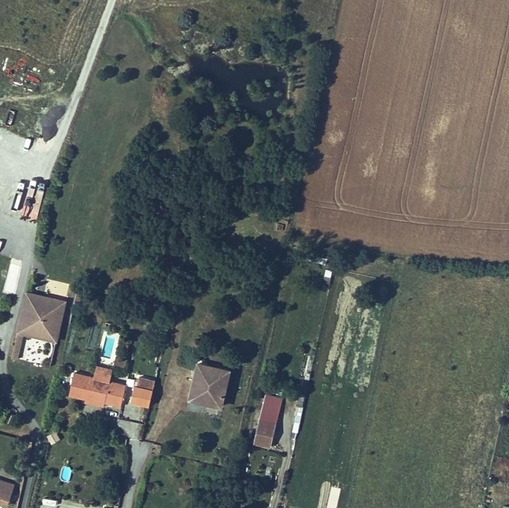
[(16,326),(49,333),(58,294),(47,291),(46,294),(36,291),(35,295),(30,294),(27,290),(19,288),(11,325),(16,326)]
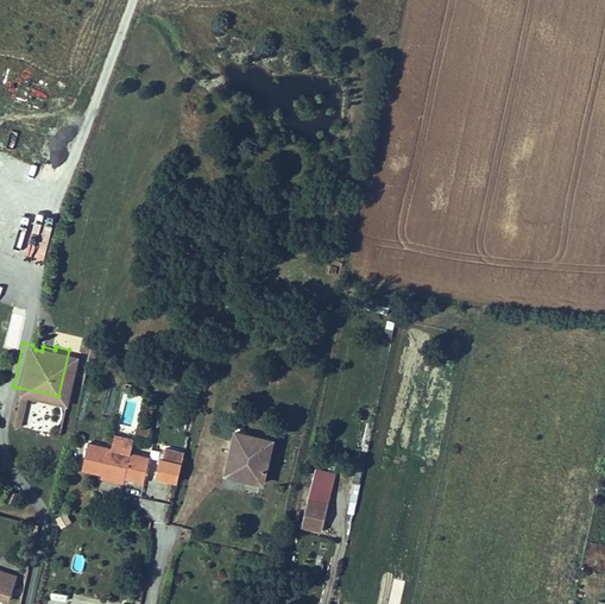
[(19,388),(13,387),(10,403),(16,406),(19,388)]
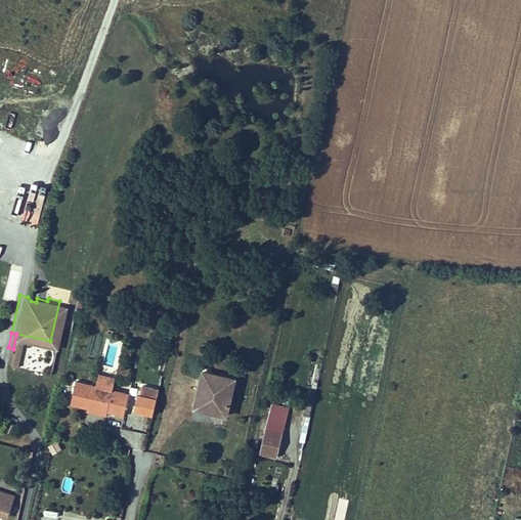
[(116,365),(114,375),(127,377),(128,369),(116,365)]
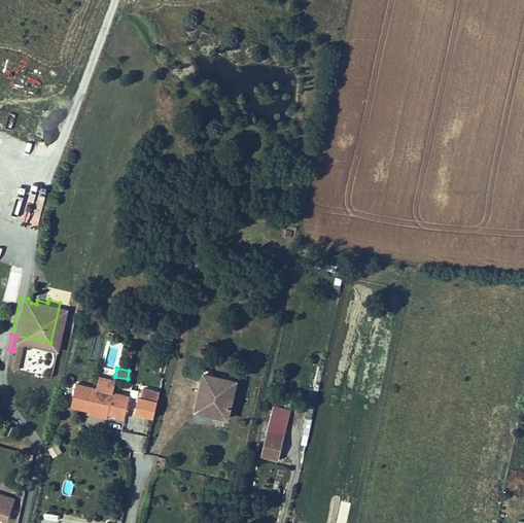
[(203,407),(228,412),(233,382),(200,376),(196,396),(204,398),(203,407)]
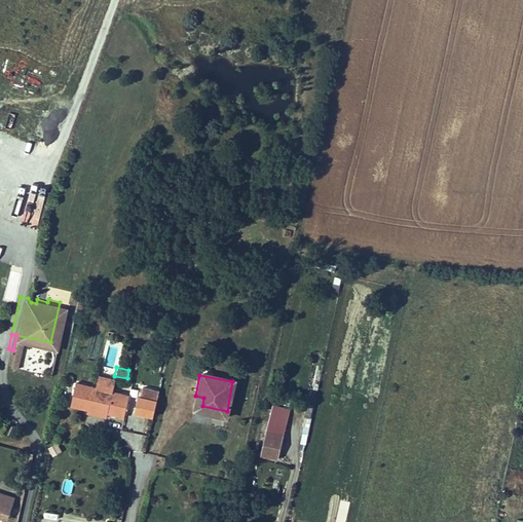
[(123,417),(125,410),(133,412),(153,416),(156,401),(137,397),(128,395),(128,396),(111,393),(114,380),(99,376),(96,389),(75,384),(71,407),(88,410),(86,417),(105,421),(106,414),(123,417)]
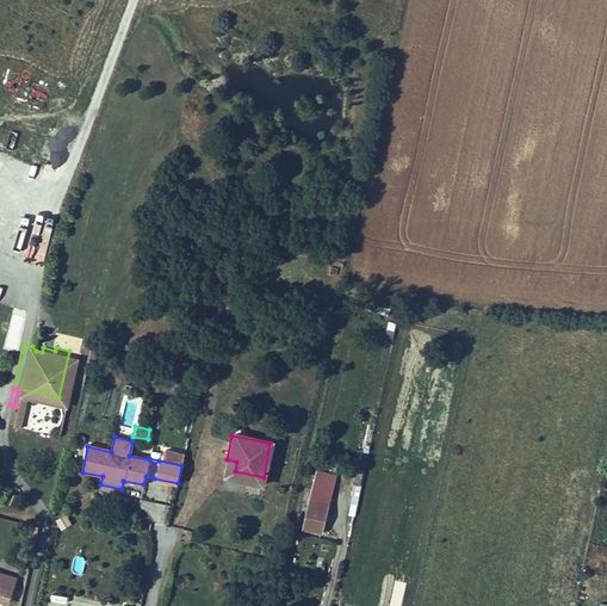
[(262,484),(264,477),(235,471),(236,462),(227,459),(223,477),(262,484)]
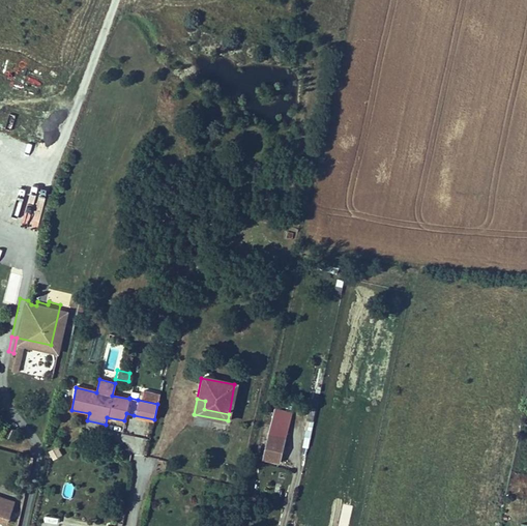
[(281,463),(291,415),(272,411),(262,460),(281,463)]
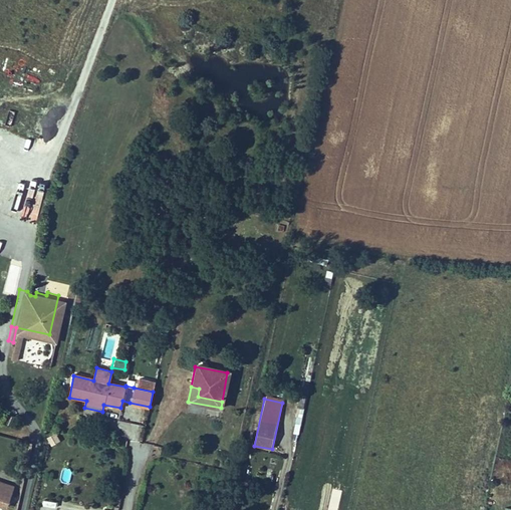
[(53,436),(44,441),(48,449),(57,444),(53,436)]
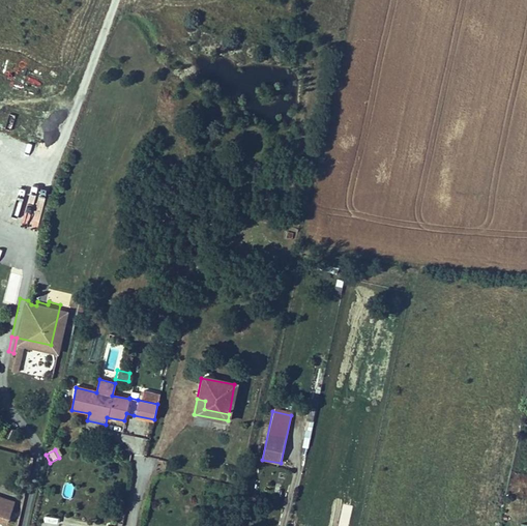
[(249,497),(241,495),(240,505),(246,506),(249,497)]
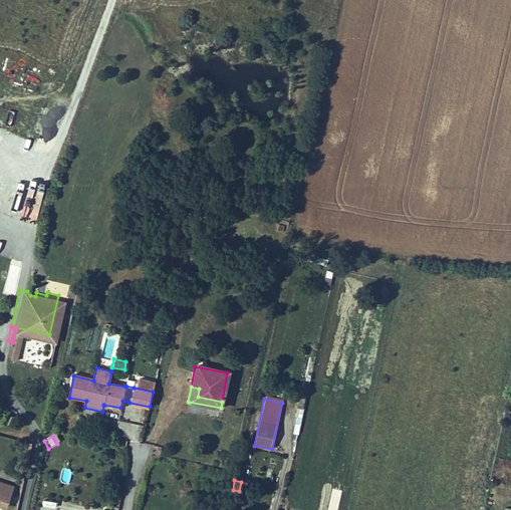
[(0,505),(9,507),(15,487),(0,482),(0,505)]
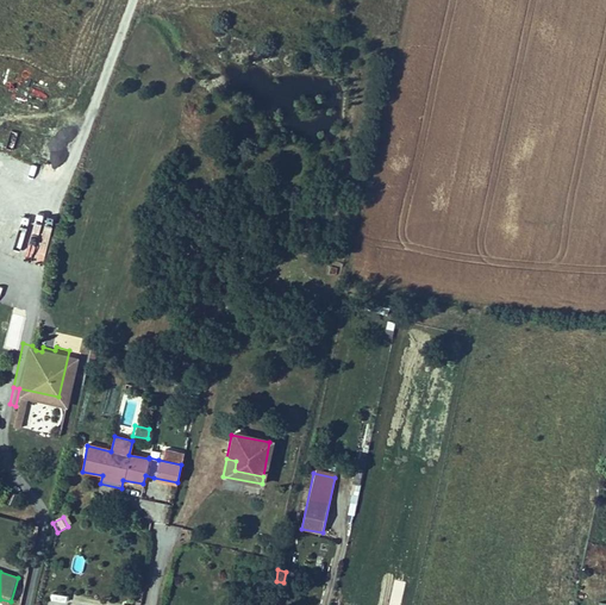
All buildings are outlined.
